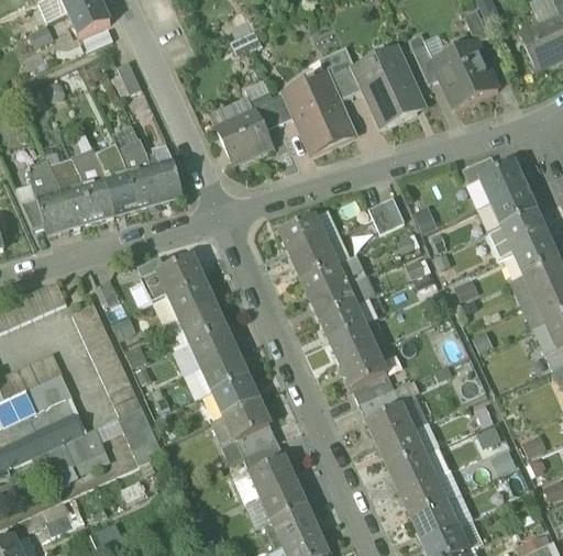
[(44,0),(36,3),(46,24),(67,14),(62,0),(44,0)]
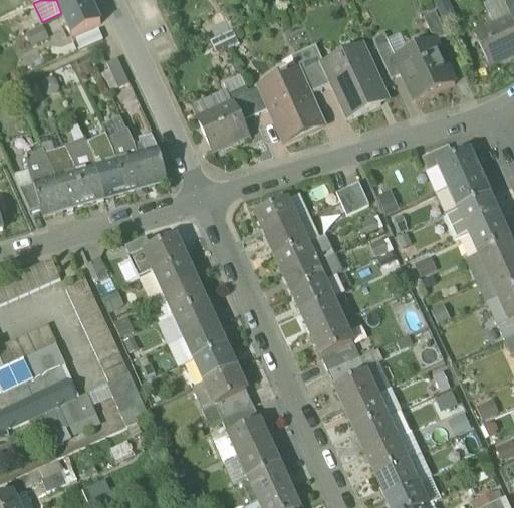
[(56,0),(61,13),(91,0),(56,0)]
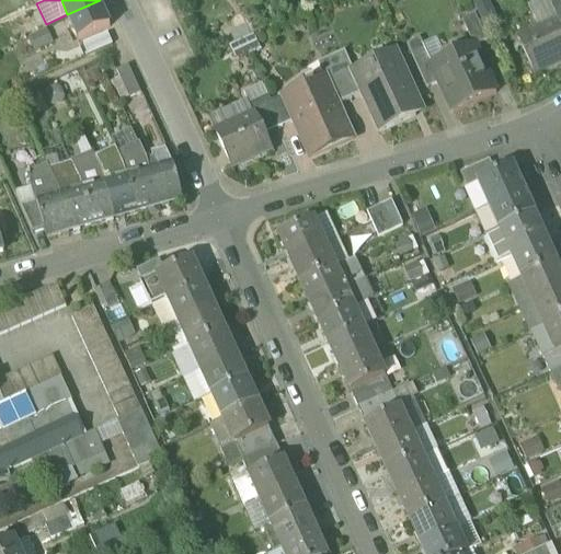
[(110,22),(100,0),(67,14),(78,36),(110,22)]
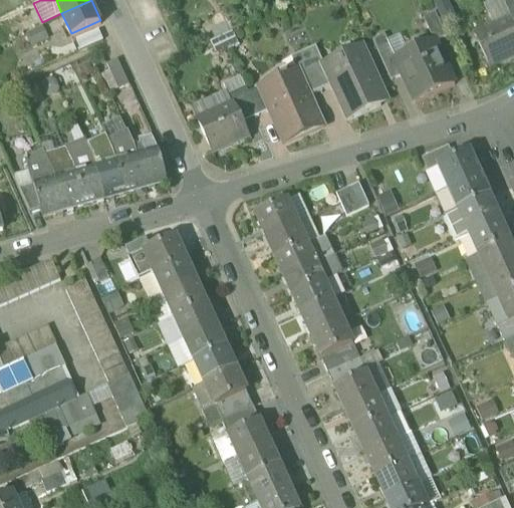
[(434,0),(443,19),(455,14),(449,0),(434,0)]
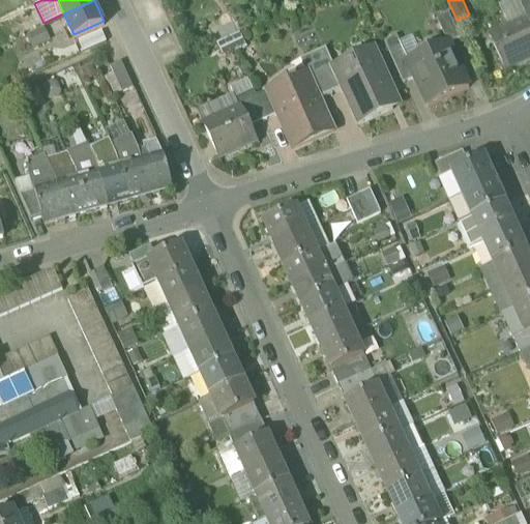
[(506,23),(526,15),(523,8),(520,0),(502,0),(497,2),(506,23)]
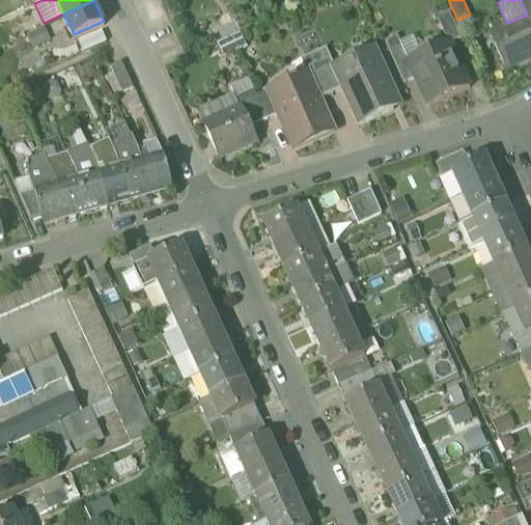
[(521,0),(524,8),(530,5),(530,0),(521,0)]
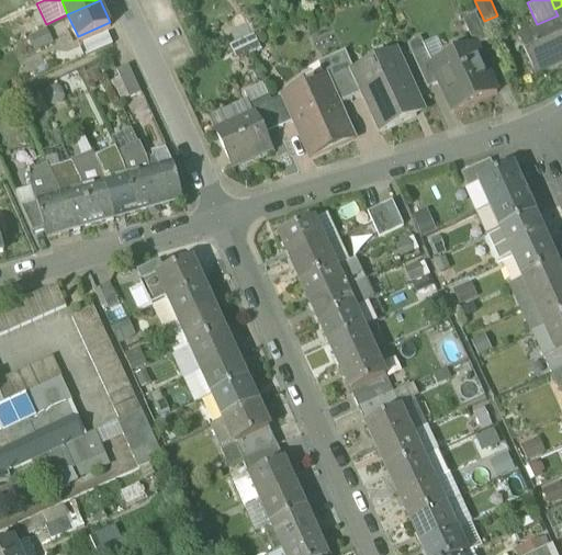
[(532,68),(534,70),(561,57),(561,6),(554,9),(558,15),(537,24),(517,33),(518,35),(525,33),(539,65),(532,68)]
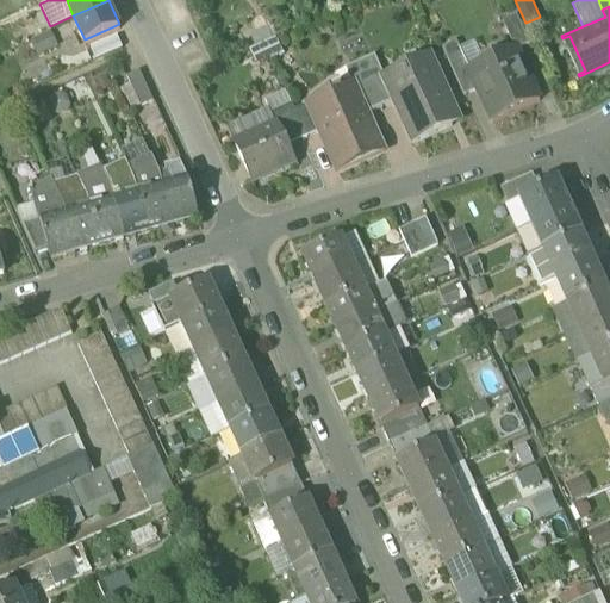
[(502,14),(515,42),(528,36),(515,8),(502,14)]
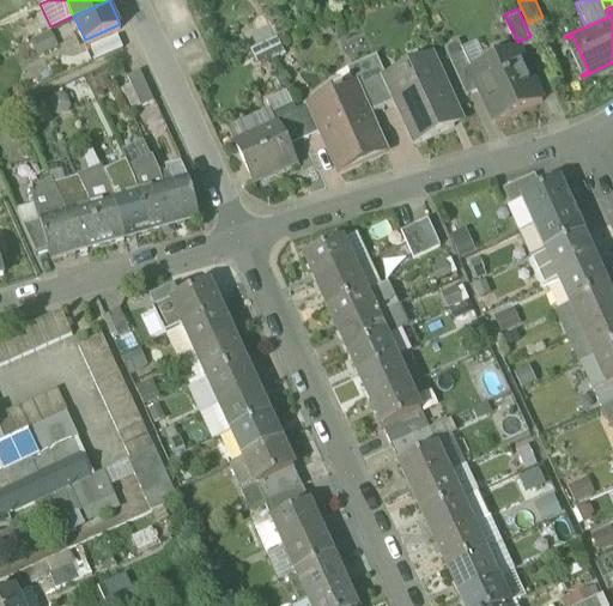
[(262,13),(240,28),(256,54),(279,40),(262,13)]
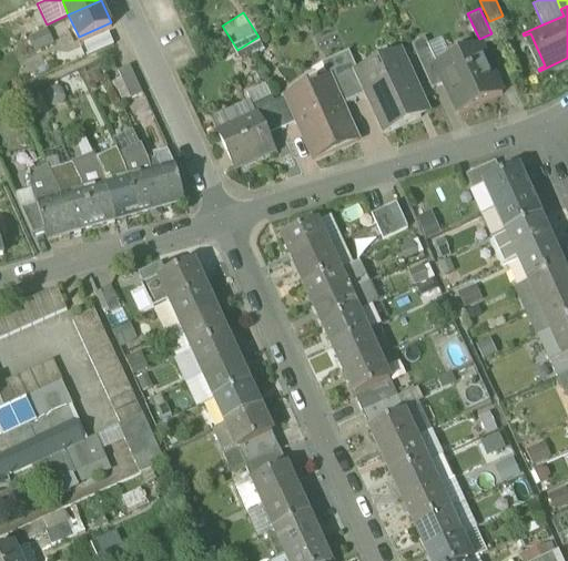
[(53,39),(47,24),(28,33),(34,48),(53,39)]
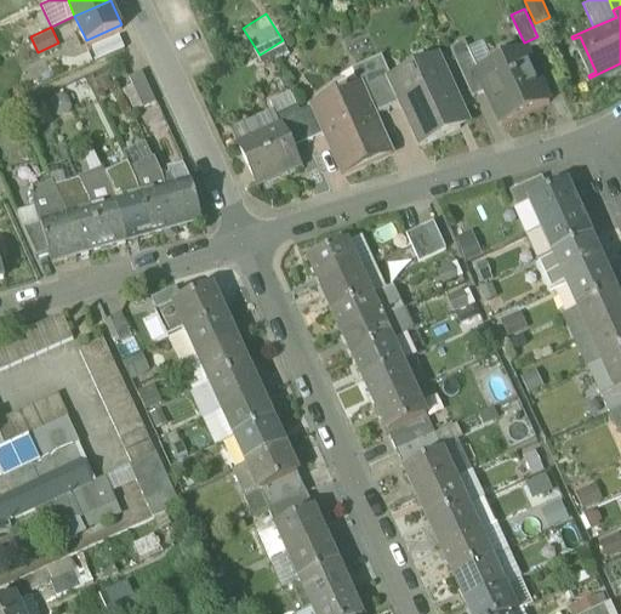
[(119,33),(92,44),(98,56),(124,45),(119,33)]
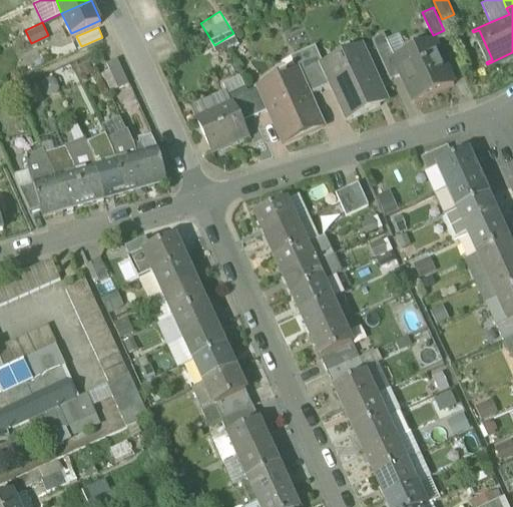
[(371,36),(378,50),(388,46),(392,54),(394,53),(387,36),(384,30),(371,36)]
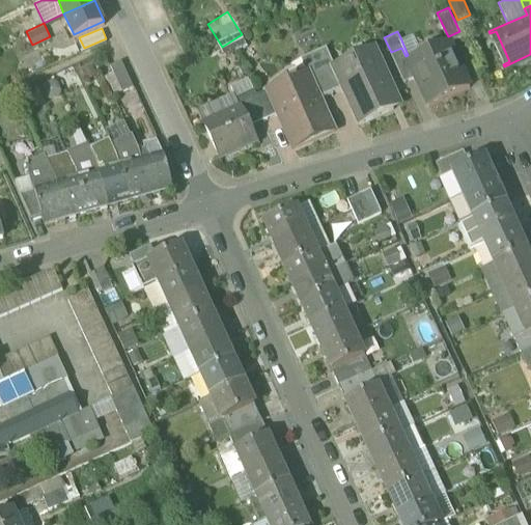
[(490,33),(503,64),(509,61),(496,31),(490,33)]
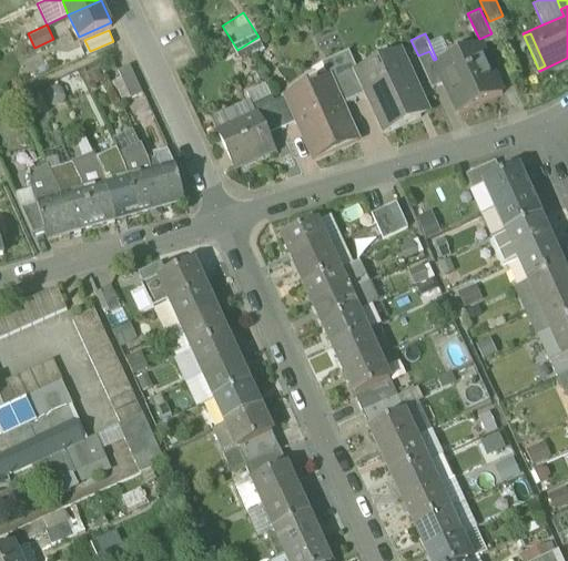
[(428,40),(436,59),(449,52),(442,34),(428,40)]
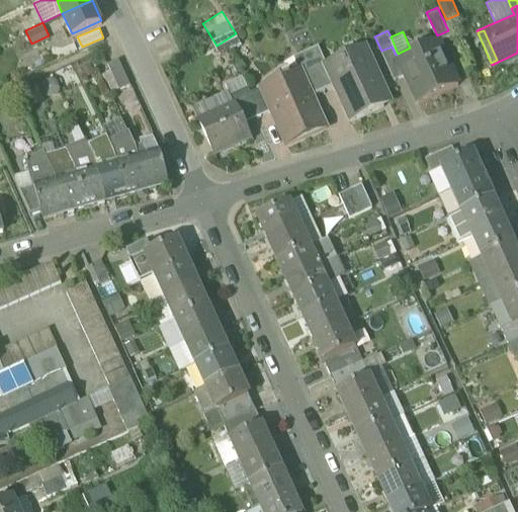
[(407,73),(419,100),(458,83),(437,35),(410,48),(398,54),(407,73)]
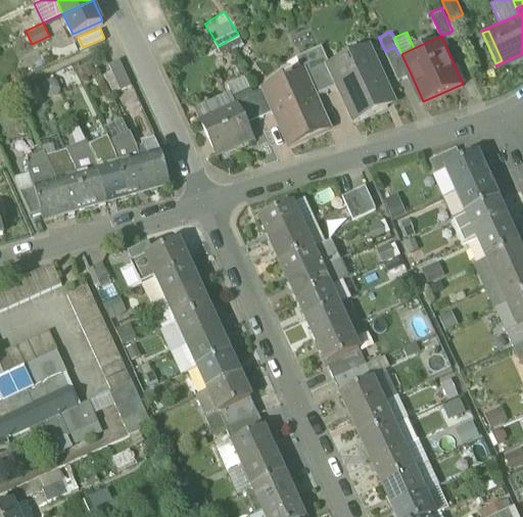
[(385,51),(398,79),(411,74),(401,54),(399,55),(395,47),(385,51)]
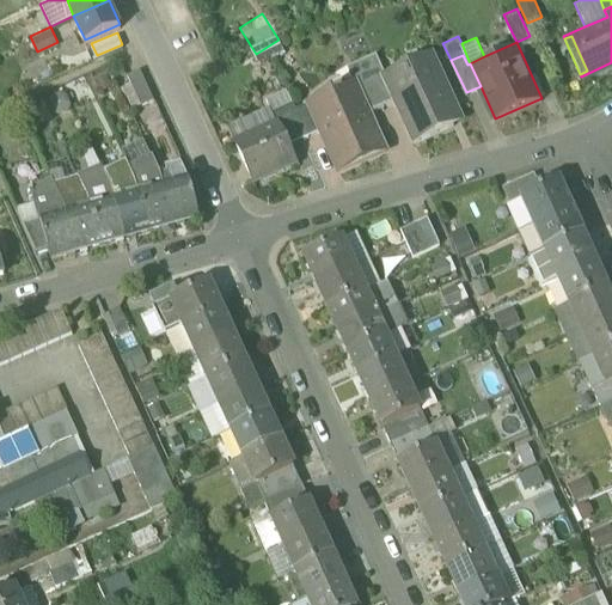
[(396,99),(415,141),(454,122),(441,95),(451,91),(434,56),(389,78),(386,79),(396,99)]
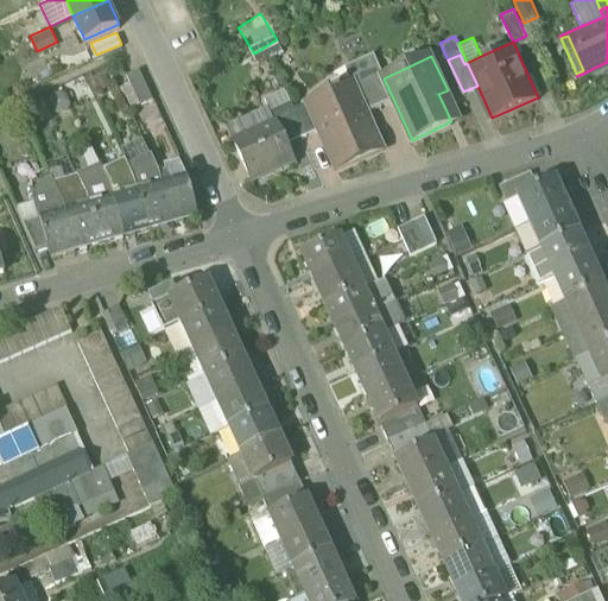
[(368,109),(380,105),(363,68),(359,58),(344,64),(352,81),(354,80),(368,109)]
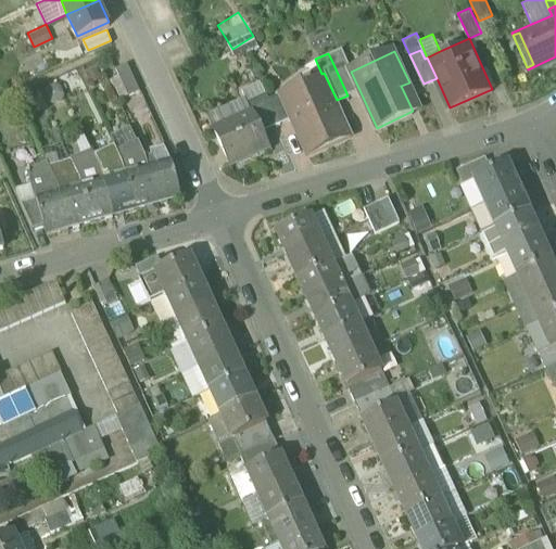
[(345,55),(332,62),(348,96),(359,90),(351,72),(353,71),(345,55)]
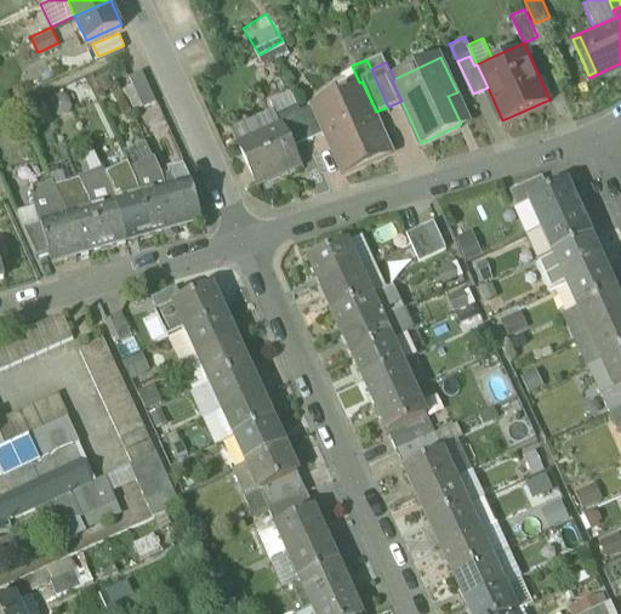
[(127,73),(144,111),(158,104),(140,67),(127,73)]
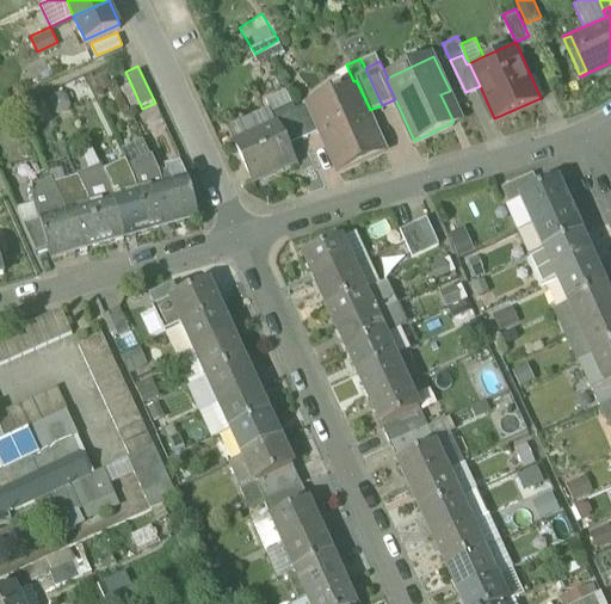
[(333,135),(344,158),(360,151),(363,156),(386,146),(370,110),(356,80),(353,81),(341,86),(340,84),(332,87),(333,90),(308,102),(320,128),(325,139),(333,135)]
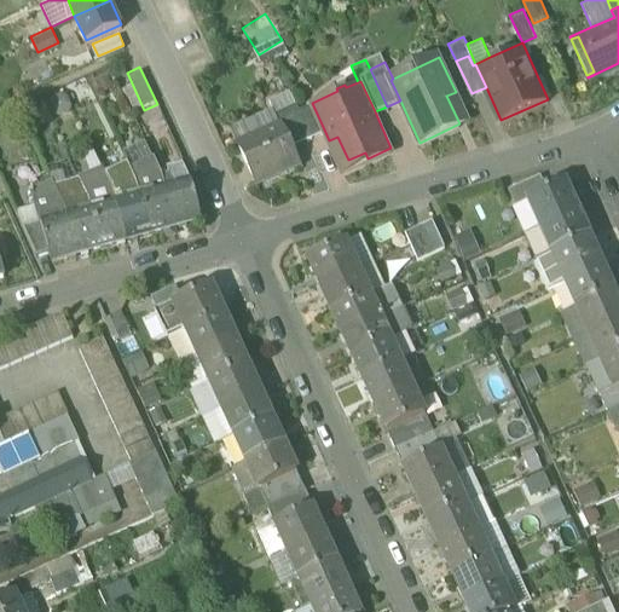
[(273,104),(276,111),(294,103),(289,91),(271,99),(273,104)]
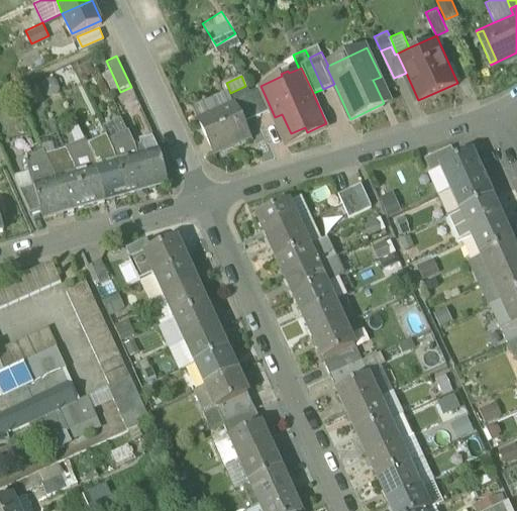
[(243,121),(259,114),(248,91),(245,86),(230,93),(235,103),(243,121)]
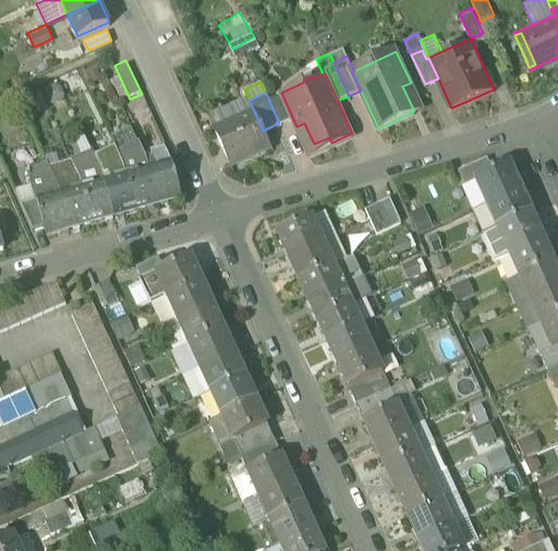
[(281,93),(268,98),(279,123),(292,117),(281,93)]
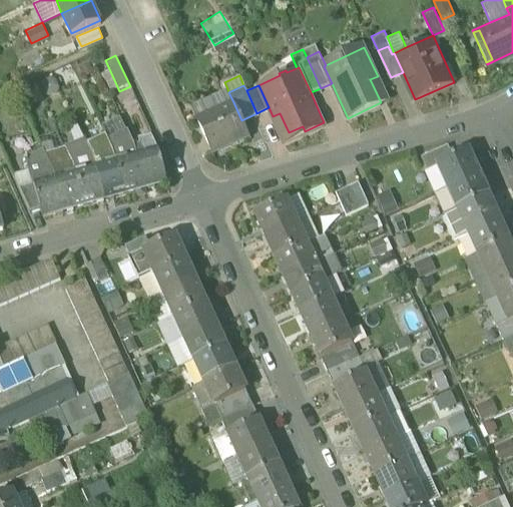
[(190,103),(197,118),(233,102),(228,92),(226,86),(190,103)]
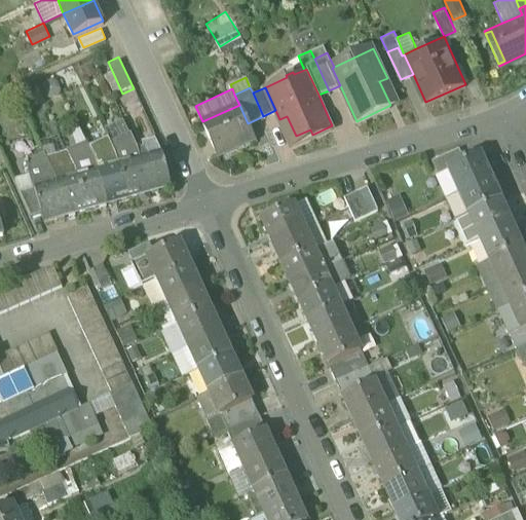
[(202,121),(217,152),(254,136),(248,123),(239,105),(202,121)]
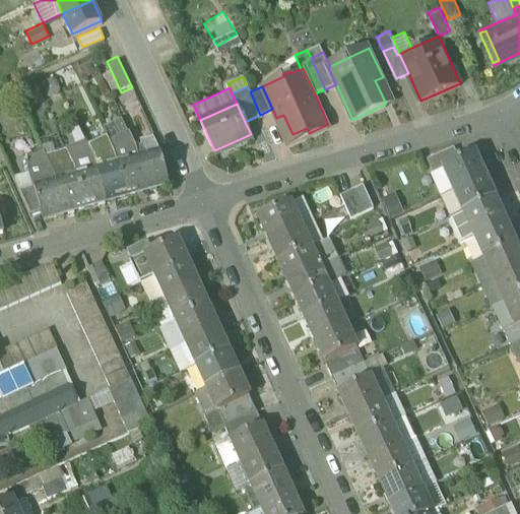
[(287,142),(309,133),(307,128),(293,134),(283,115),(276,118),(287,142)]
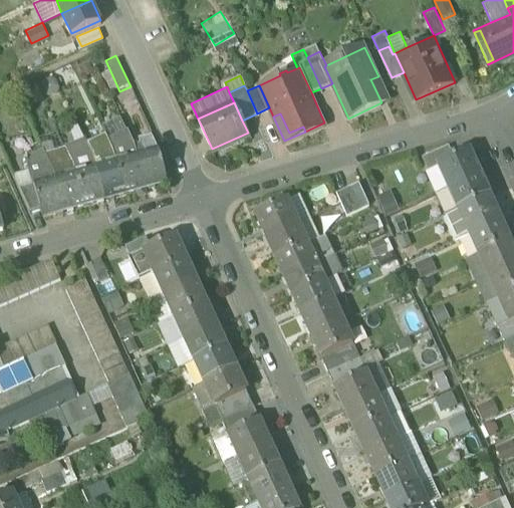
[(106,134),(108,138),(126,129),(120,114),(101,123),(106,134)]
